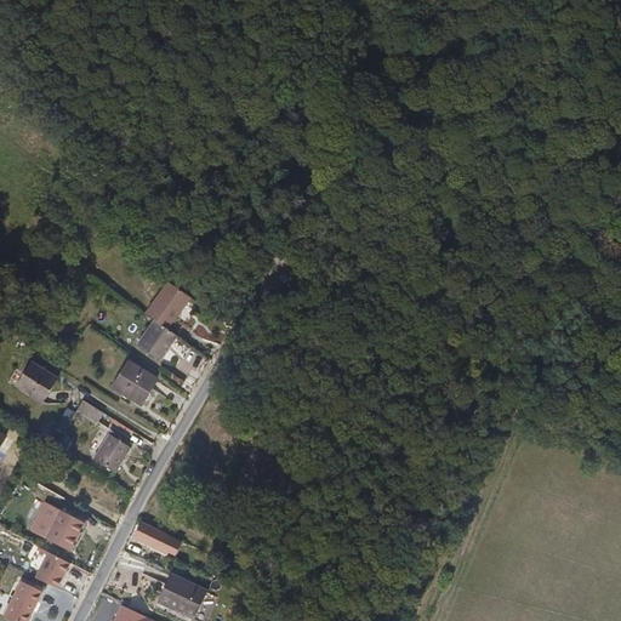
[(169,325),(191,292),(169,277),(146,309),(153,314),(169,325)]
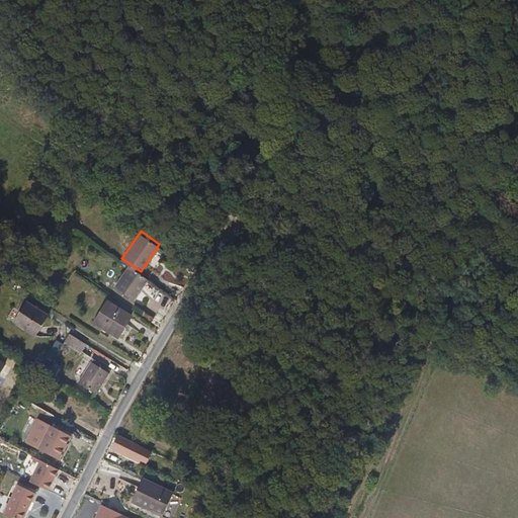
[(134,297),(148,276),(141,271),(127,262),(113,282),(134,297)]
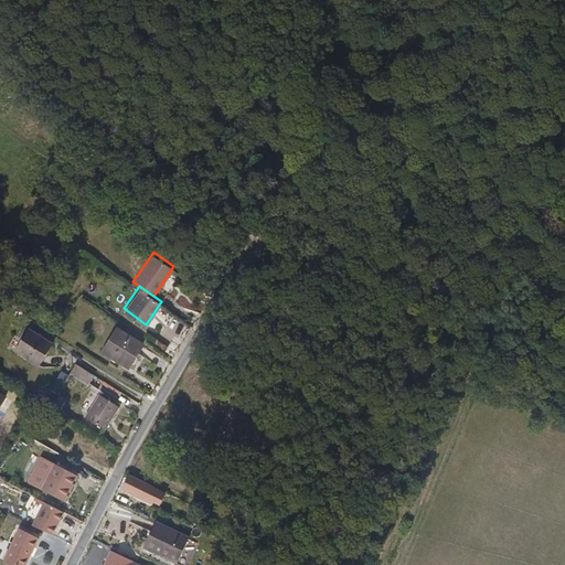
[(50,341),(27,326),(12,348),(36,362),(50,341)]
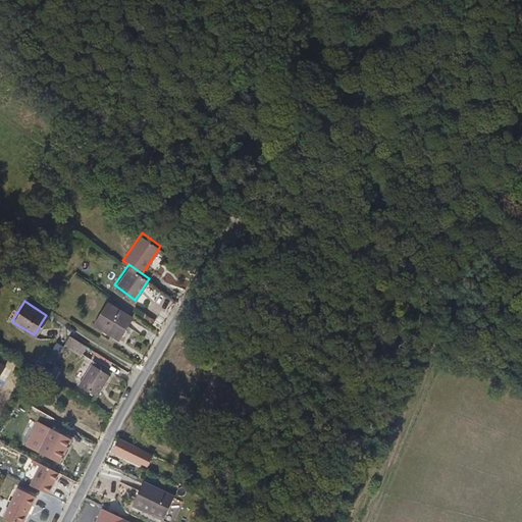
[(132,316),(108,303),(96,323),(119,336),(132,316)]
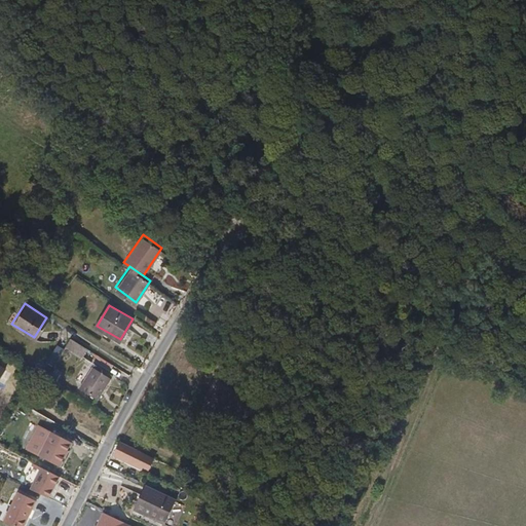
[(83,358),(89,348),(71,338),(66,348),(83,358)]
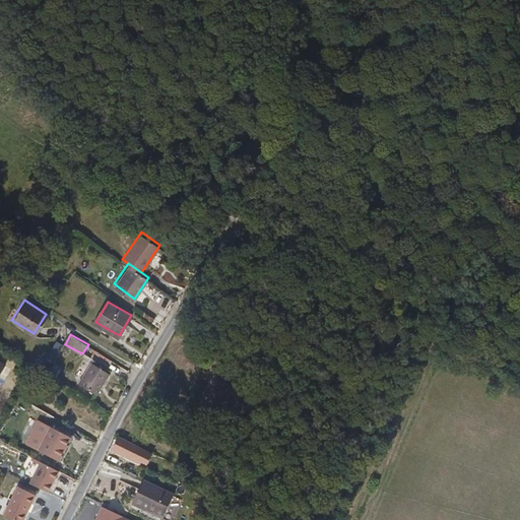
[(48,358),(55,362),(64,345),(58,341),(48,358)]
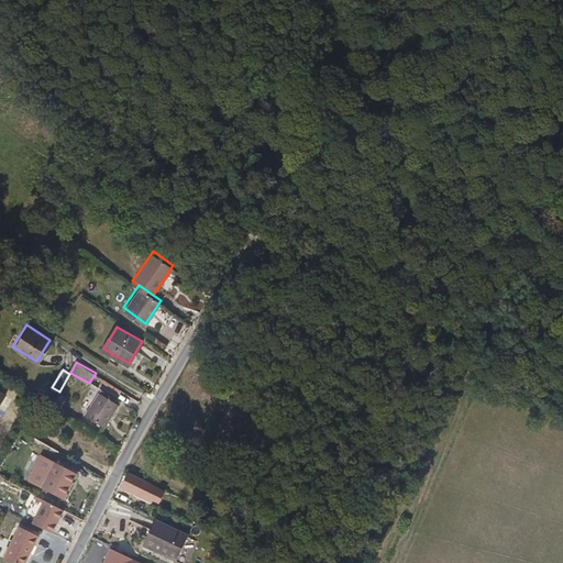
[(120,405),(100,393),(86,417),(106,429),(120,405)]
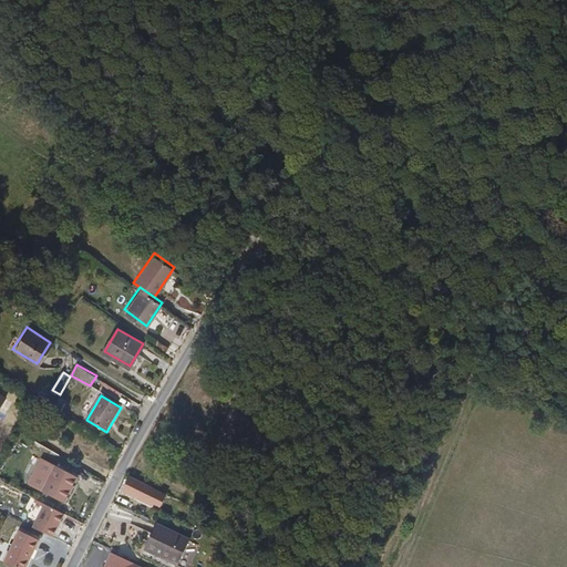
[(238,449),(250,424),(234,416),(222,440),(238,449)]
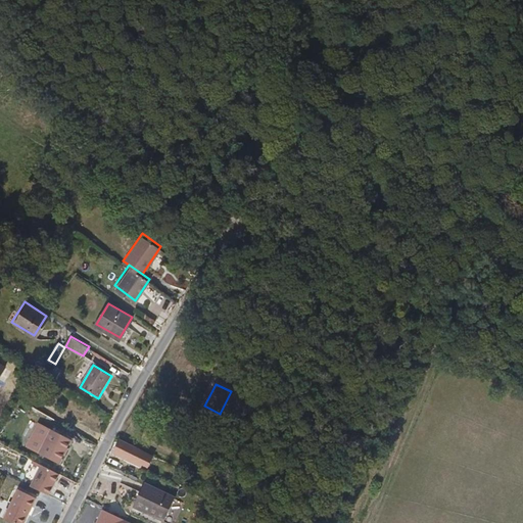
[(39,422),(27,446),(61,464),(74,439),(39,422)]
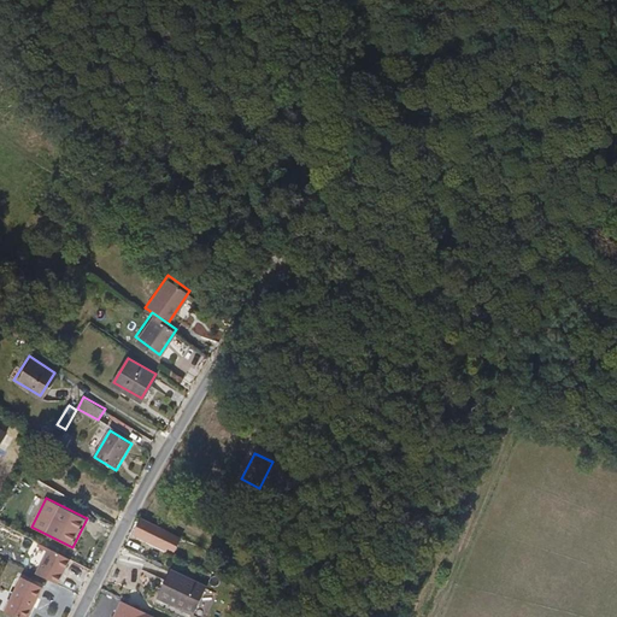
[(160,533),(147,527),(139,541),(164,553),(171,540),(159,535),(160,533)]
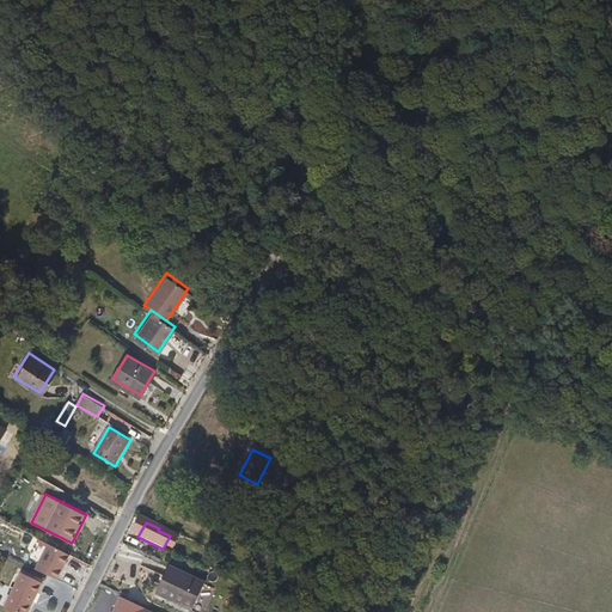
[(49,544),(37,569),(61,581),(73,556),(49,544)]
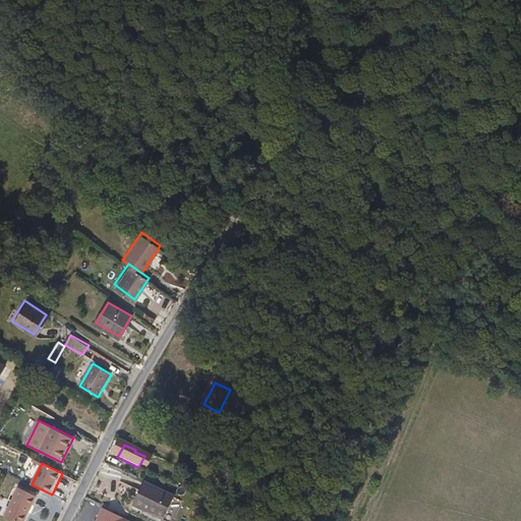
[(176,496),(147,481),(134,505),(164,519),(176,496)]
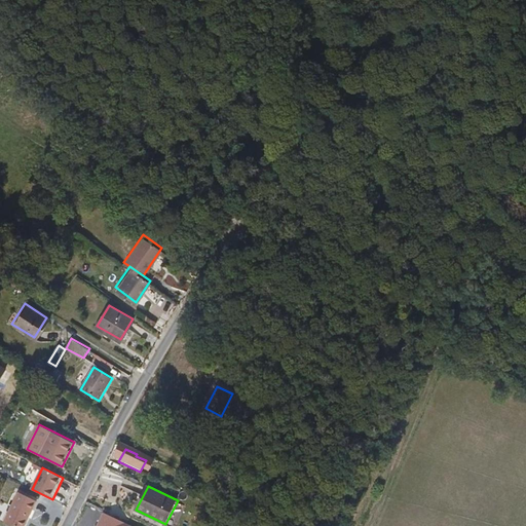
[(25,525),(38,500),(20,492),(5,522),(13,525),(25,525)]
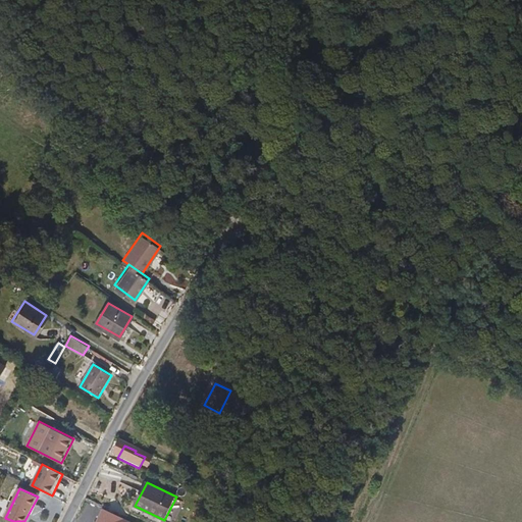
[(132,521),(104,509),(97,521),(132,521)]
